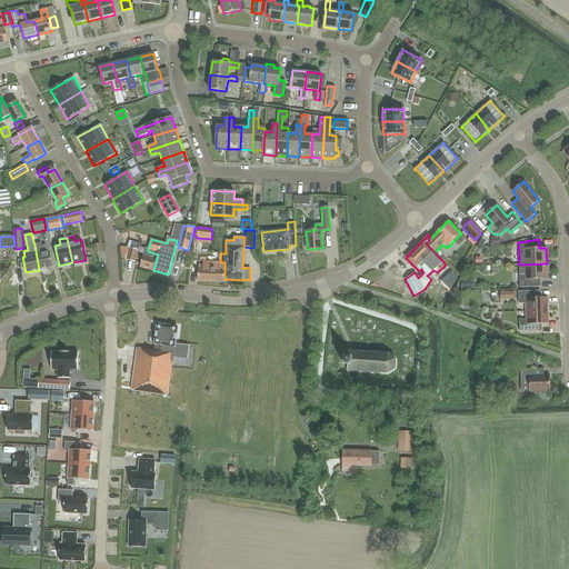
[(135,262),(139,246),(140,243),(129,241),(128,248),(129,248),(127,260),(135,262)]
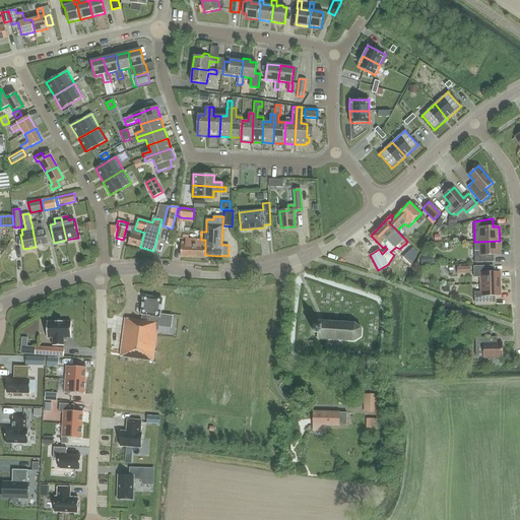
[(31,223),(36,247),(48,244),(45,230),(44,231),(42,223),(38,224),(38,221),(31,223)]
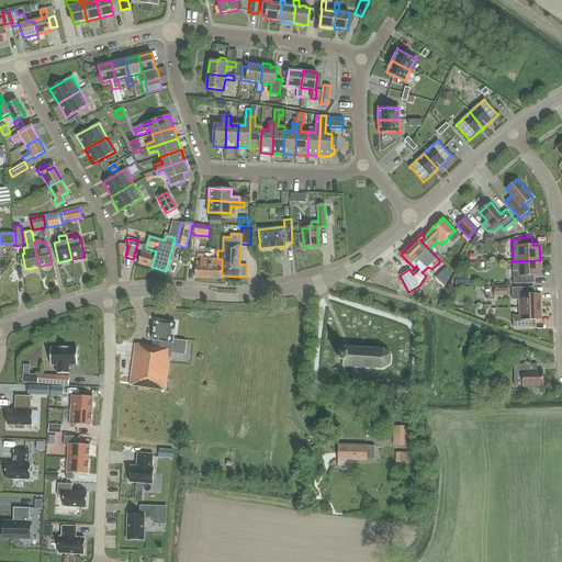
[(146,246),(144,245),(142,253),(138,263),(152,267),(156,251),(146,248),(146,246)]
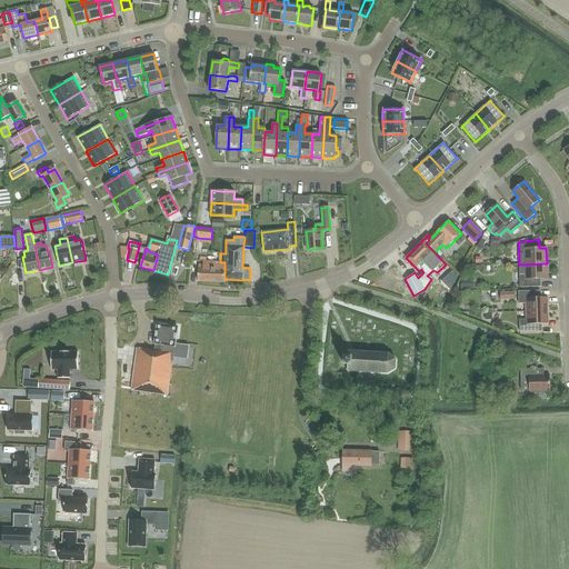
[(216,262),(216,261),(202,261),(202,265),(198,265),(198,280),(225,281),(225,279),(225,262),(220,262),(216,262)]
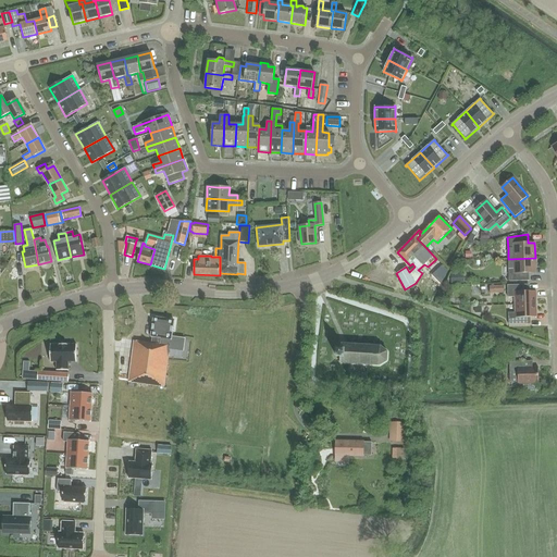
[(535,272),(535,258),(508,259),(508,269),(509,281),(529,281),(529,272),(535,272)]
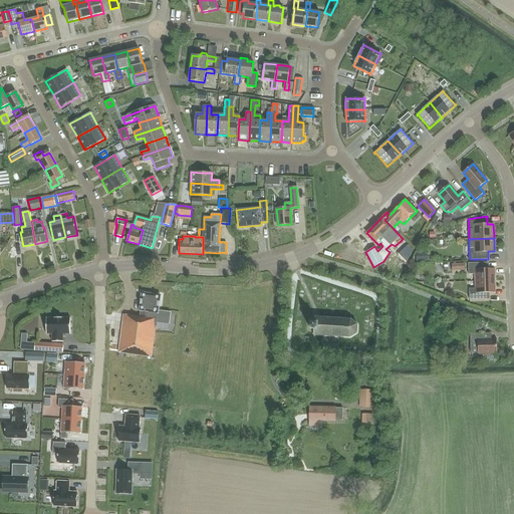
[(424,261),(424,253),(416,253),(416,261),(424,261)]
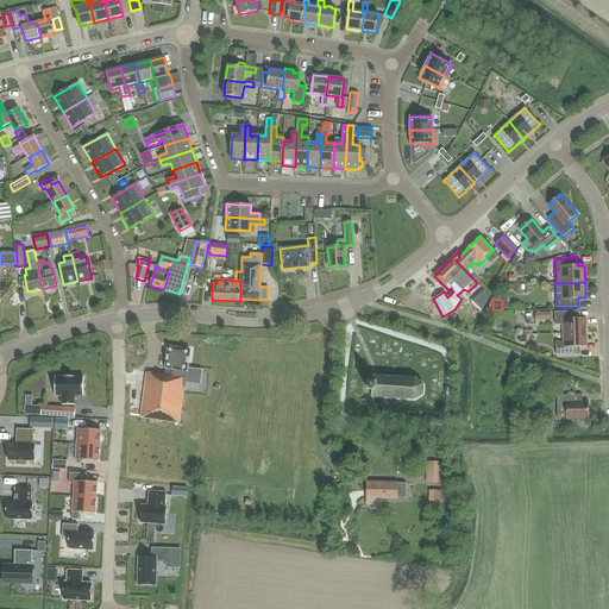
[(576,319),(575,312),(554,312),(556,325),(563,325),(563,333),(586,332),(586,319),(576,319)]
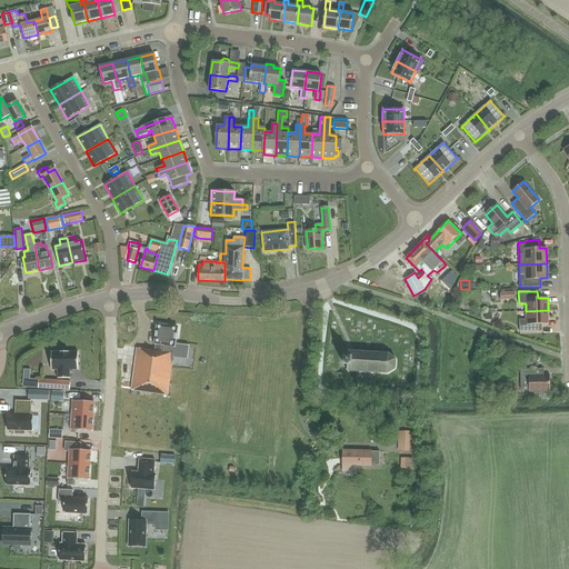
[(539,331),(538,325),(548,323),(548,310),(526,311),(526,319),(519,319),(519,331),(539,331)]
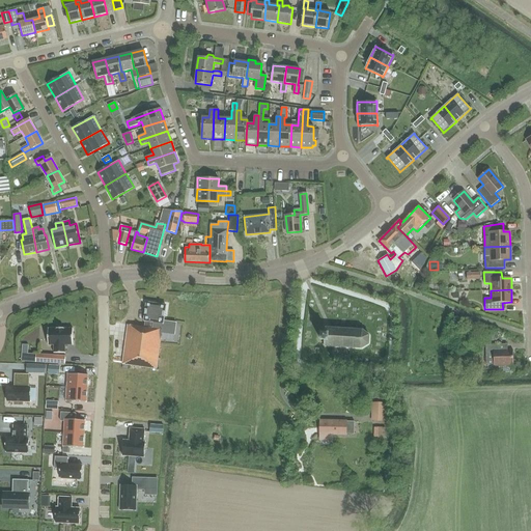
[(166,305),(146,302),(144,322),(145,322),(144,328),(128,326),(122,364),(157,368),(161,333),(174,335),(176,323),(164,320),(166,305)]
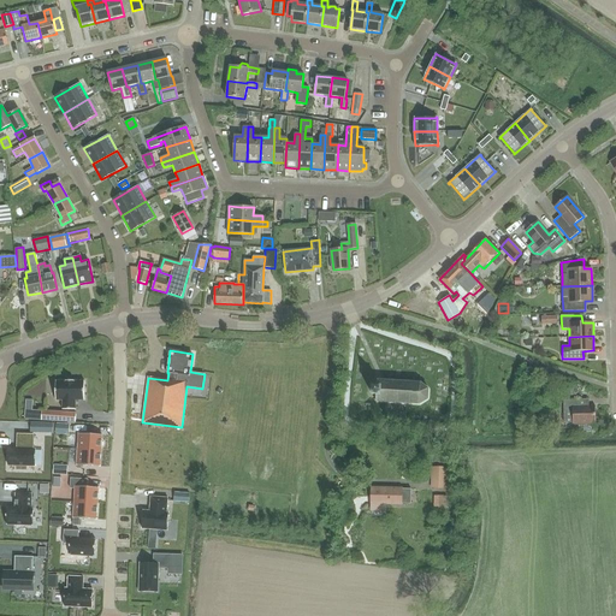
[(544,379),(537,378),(534,386),(543,389),(544,379)]
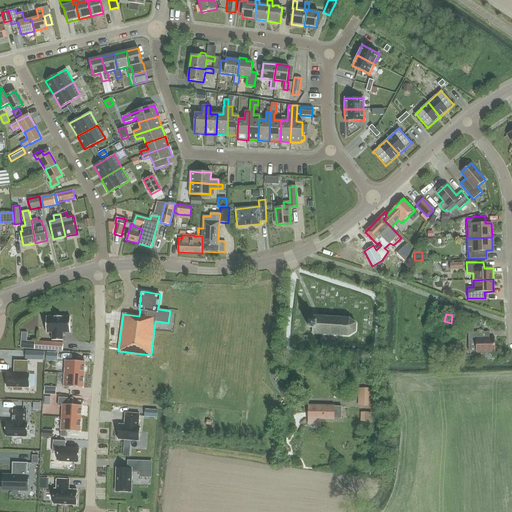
[(70,316),(46,316),(46,333),(52,333),(52,340),(63,340),(63,333),(70,333),(70,316)]
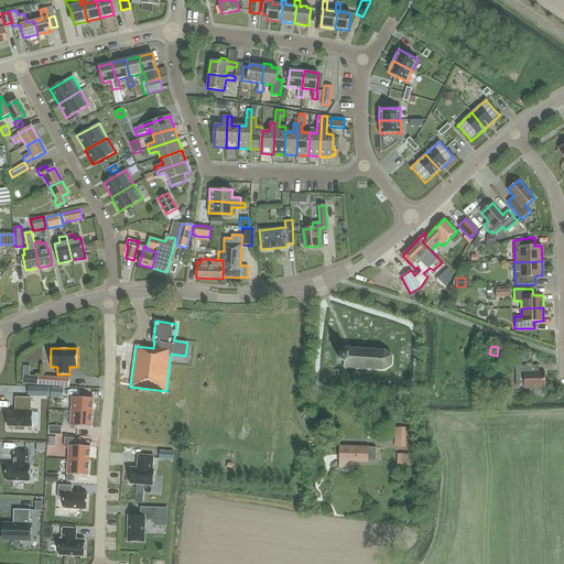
[(383,370),(392,365),(392,356),(386,350),(345,348),(345,354),(340,354),(340,361),(345,361),(344,368),(383,370)]
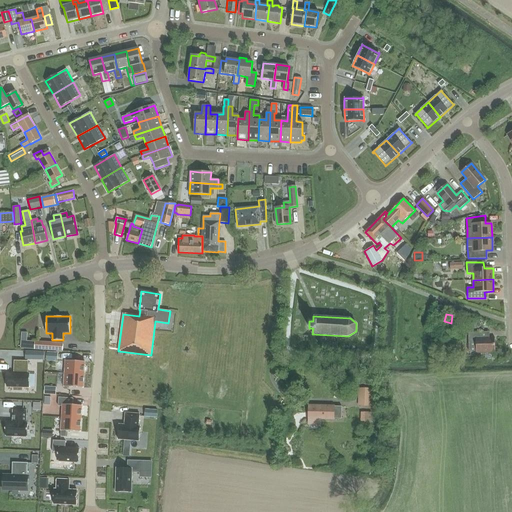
[(495,356),(495,338),(480,338),(480,332),(468,332),(469,351),(476,351),(476,352),(494,352),(495,356)]
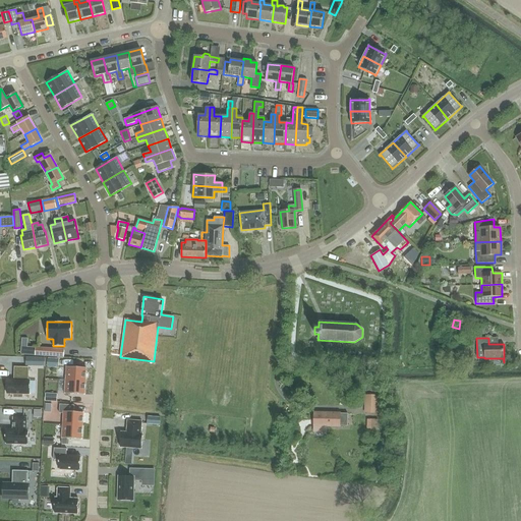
[(20,347),(20,355),(35,355),(36,347),(20,347)]
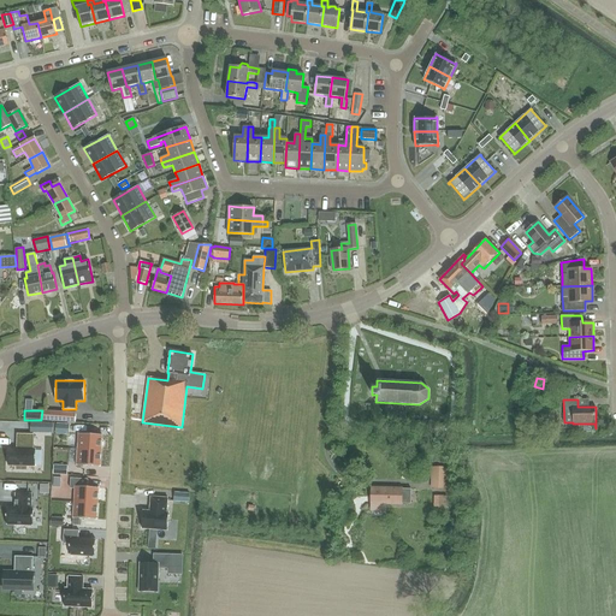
[(76,422),(76,413),(42,410),(41,420),(76,422)]
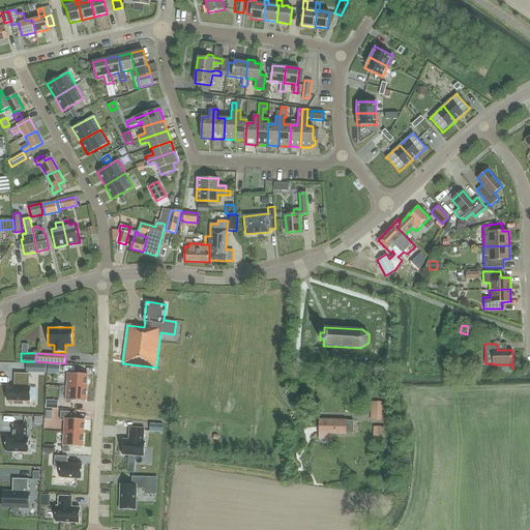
[(27,363),(27,372),(46,373),(46,364),(27,363)]
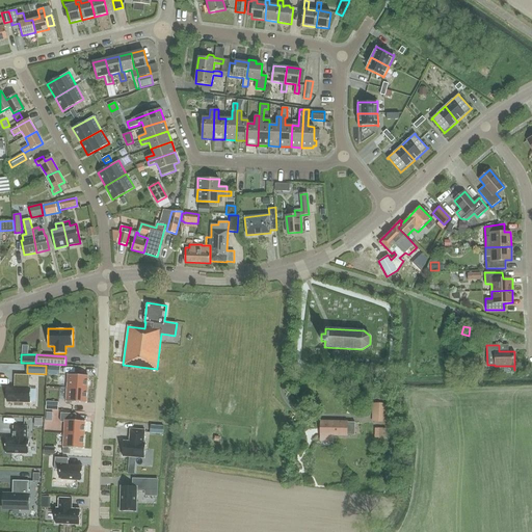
[(67,388),(87,390),(88,376),(68,374),(67,388)]
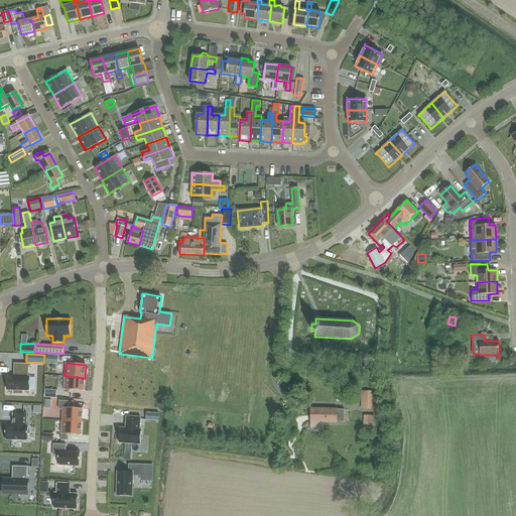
[(7,375),(6,390),(13,390),(13,393),(22,393),(22,390),(29,390),(29,389),(35,390),(35,377),(27,377),(28,364),(14,364),(14,375),(7,375)]
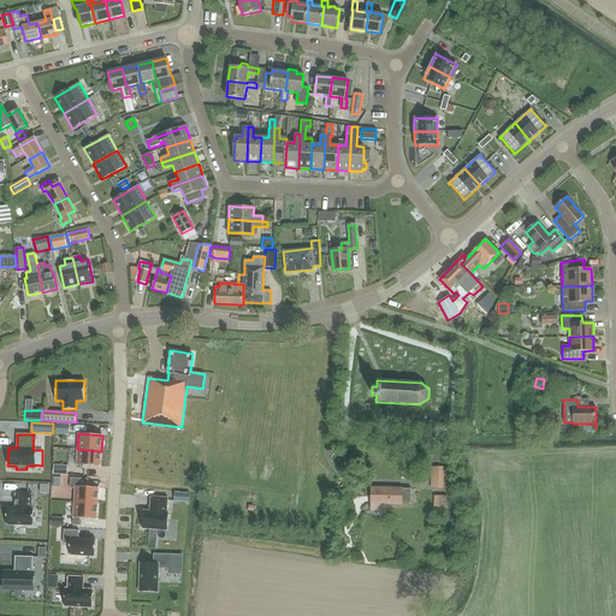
[(77,466),(100,467),(101,451),(77,449),(77,466)]
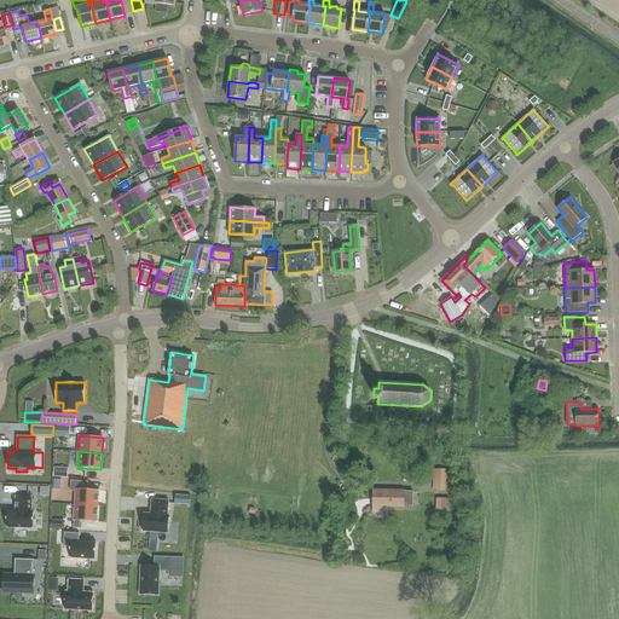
[(451,491),(452,470),(433,469),(433,491),(451,491)]
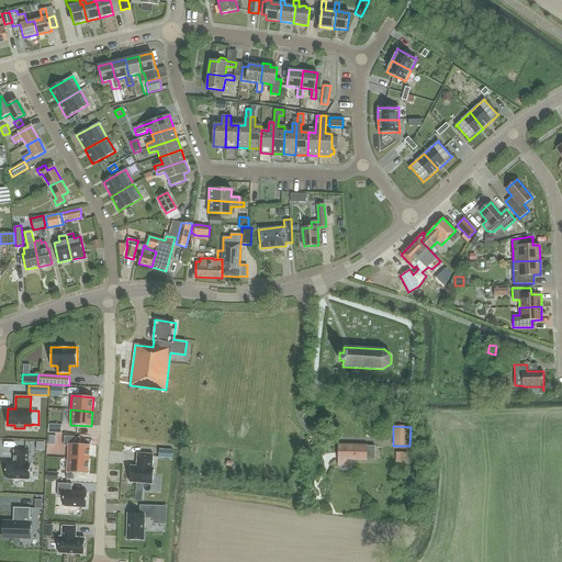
[(65,436),(64,446),(68,446),(68,458),(89,460),(90,445),(80,445),(80,437),(65,436)]
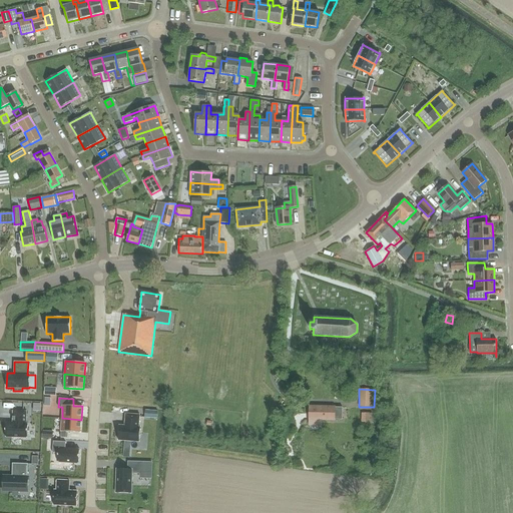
[(335,407),(310,406),(309,420),(335,421),(335,419),(343,419),(343,407),(335,407)]
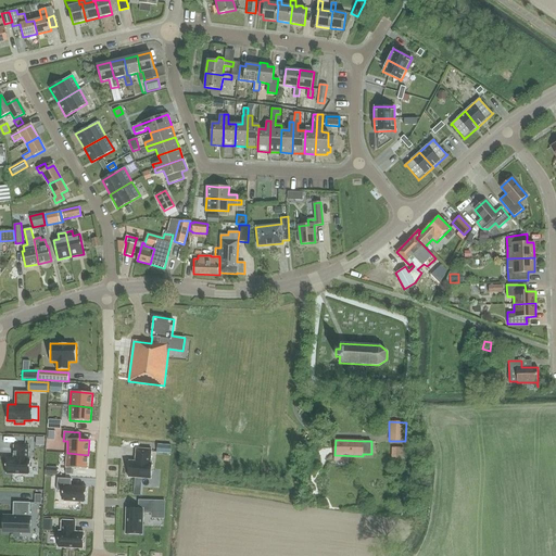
[(158,444),(156,453),(171,454),(171,445),(158,444)]
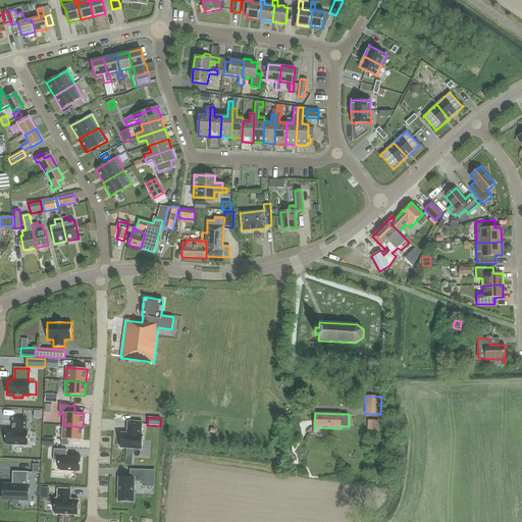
[(27,430),(27,419),(13,418),(12,428),(13,428),(13,430),(6,430),(5,445),(28,446),(29,430),(27,430)]
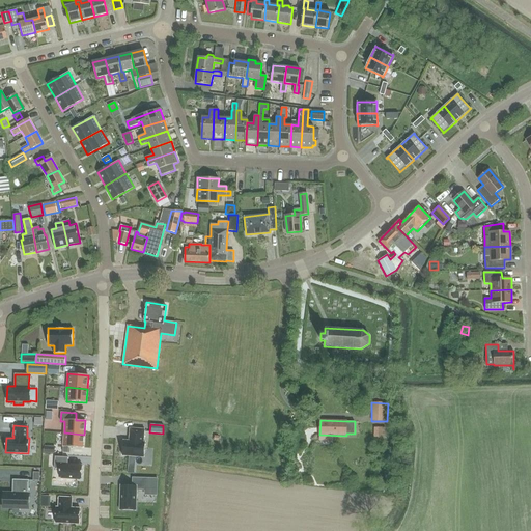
[(373,438),(384,438),(384,428),(374,427),(373,438)]
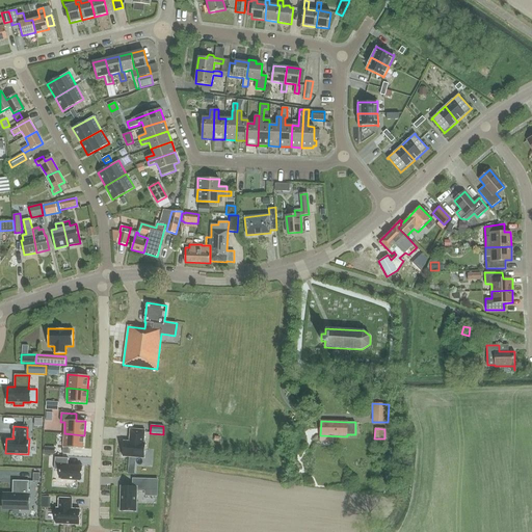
[(124,441),(123,456),(144,458),(145,443),(143,443),(144,430),(130,429),(129,442),(124,441)]
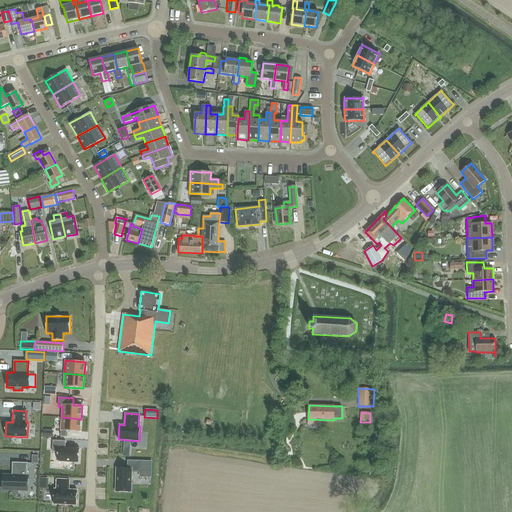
[(61,430),(60,436),(66,437),(66,431),(80,432),(81,419),(62,417),(61,430)]
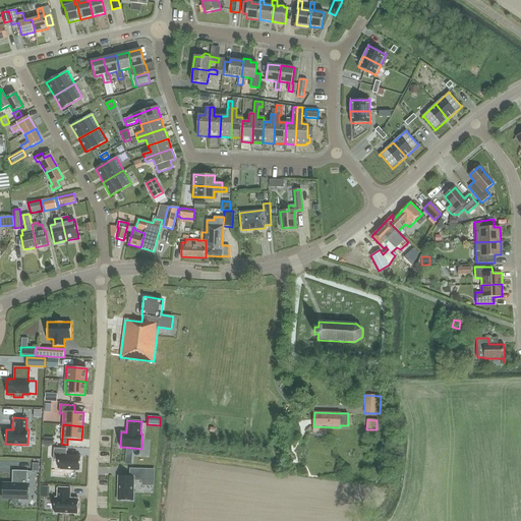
[(54,448),(53,460),(59,460),(58,469),(79,470),(80,456),(66,455),(66,449),(54,448)]
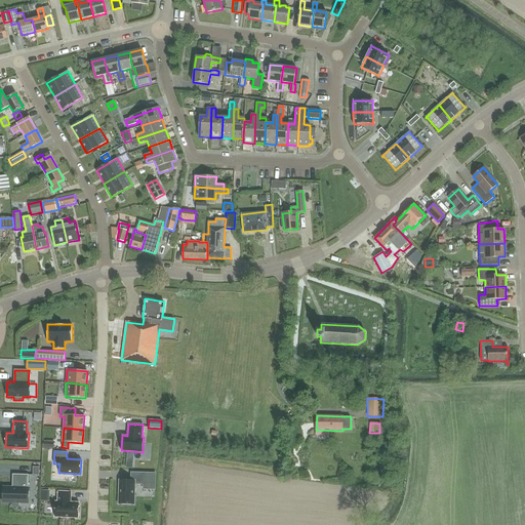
[(119,480),(118,505),(134,505),(135,484),(144,484),(144,487),(154,488),(154,473),(130,472),(130,480),(119,480)]
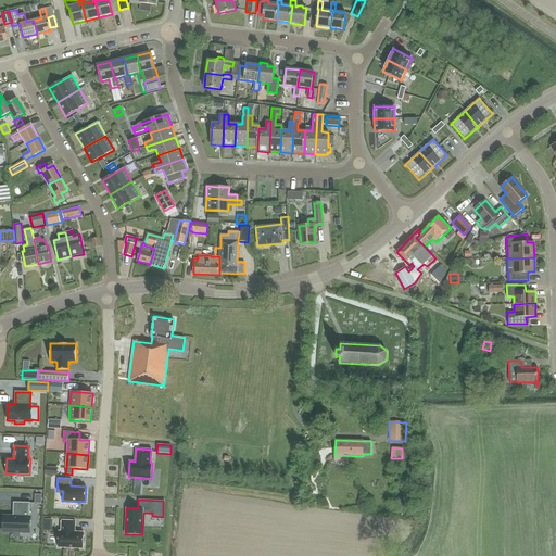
[(4,515),(3,531),(29,532),(30,502),(13,502),(13,512),(14,512),(14,516),(4,515)]
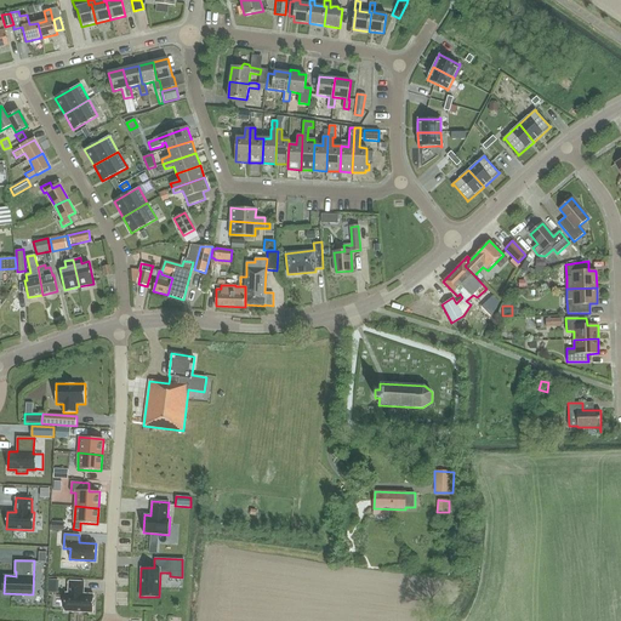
[(93,594),(83,594),(84,582),(68,581),(68,593),(66,593),(64,611),(92,613),(93,594)]
